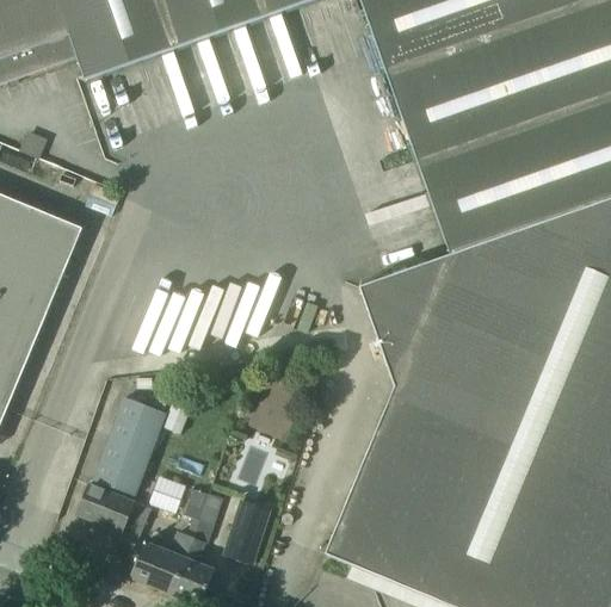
[(610,606),(610,0),(0,0),(0,84),(75,57),(84,81),(314,0),(362,0),(454,256),(362,290),(395,384),(325,553),(380,576),(415,561),(431,598),(468,583),(477,606),(514,606),(522,605),(522,606),(610,606)]
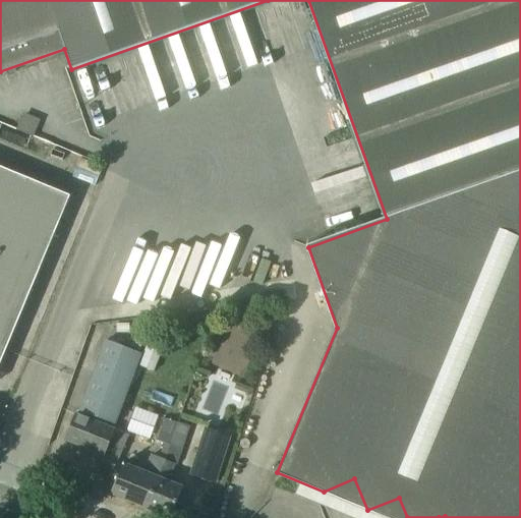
[(0,362),(5,349),(70,194),(0,165),(0,362)]
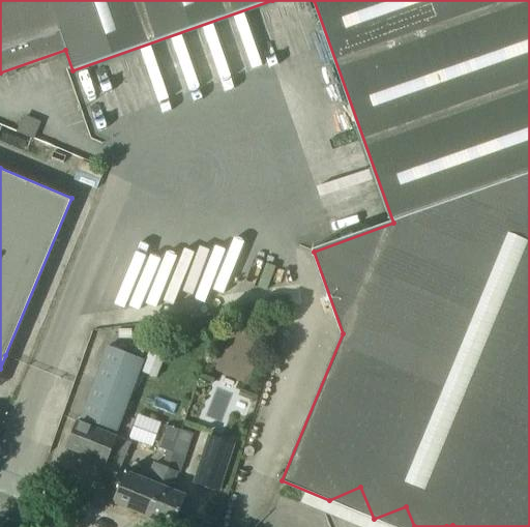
[(143,359),(144,357),(108,344),(81,416),(117,430),(134,384),(143,359)]
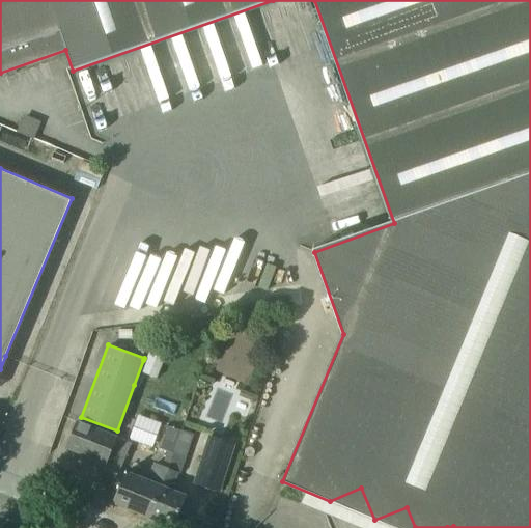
[(133,410),(124,434),(154,444),(162,420),(133,410)]
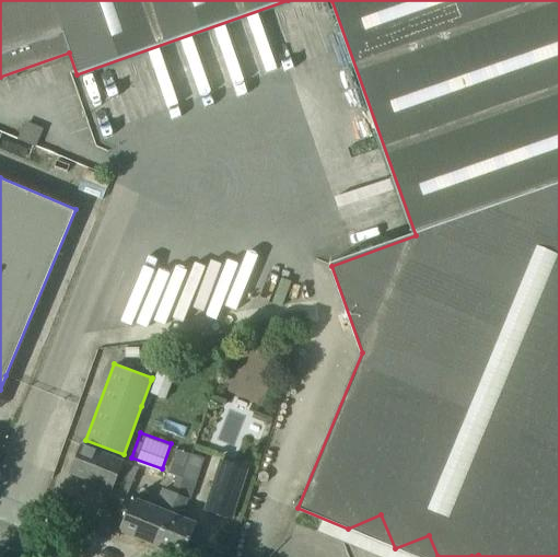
[(112,488),(119,468),(123,460),(81,443),(70,472),(112,488)]
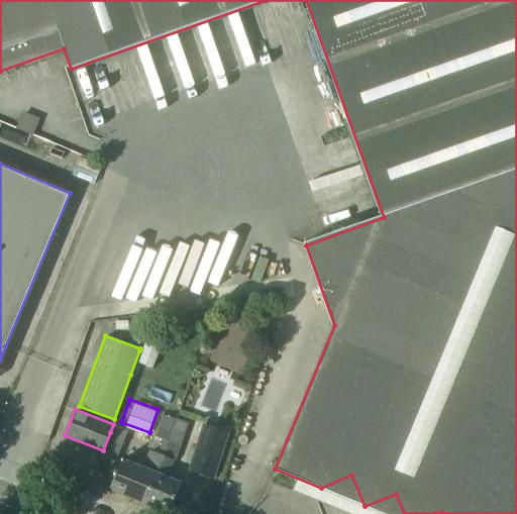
[(162,440),(169,443),(179,419),(161,413),(152,436),(162,440)]
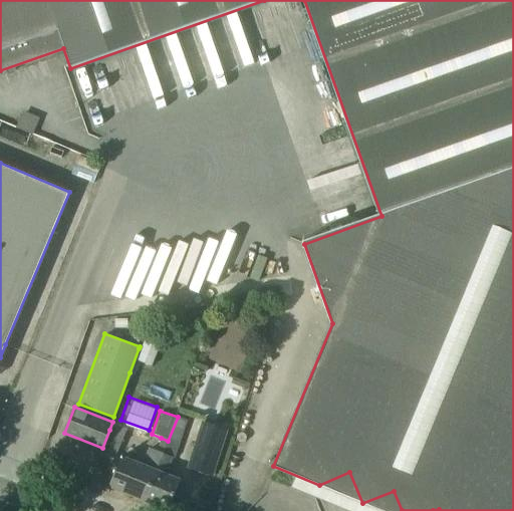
[(203,422),(195,448),(189,467),(212,474),(226,429),(203,422)]
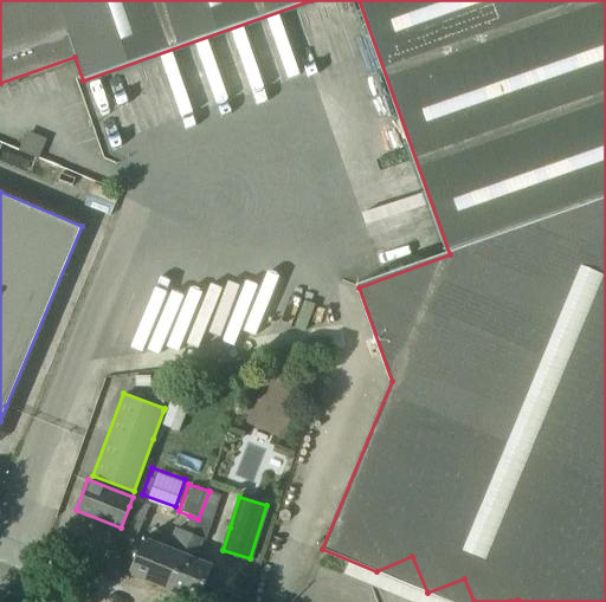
[(192,532),(176,528),(169,548),(143,537),(129,573),(171,589),(192,532)]
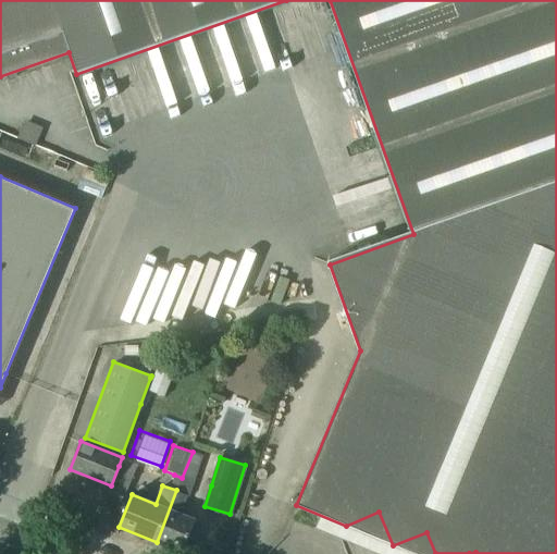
[(178,513),(186,494),(176,490),(157,542),(182,552),(190,532),(195,519),(178,513)]
